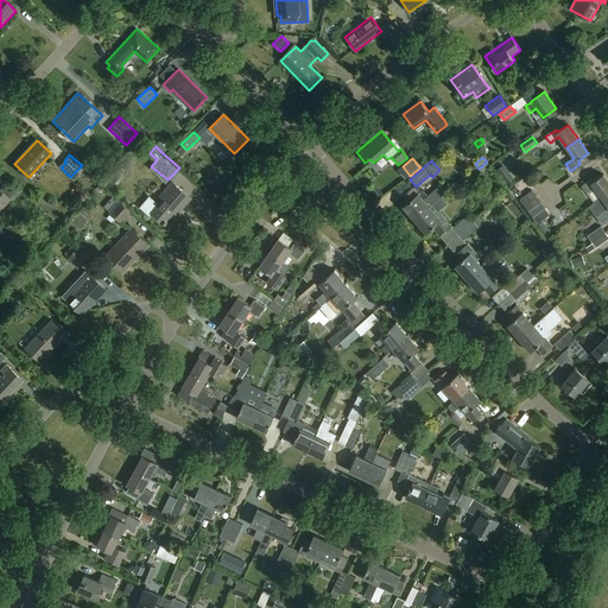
[(514,178),(510,171),(504,165),(496,171),(507,184),(514,178)]
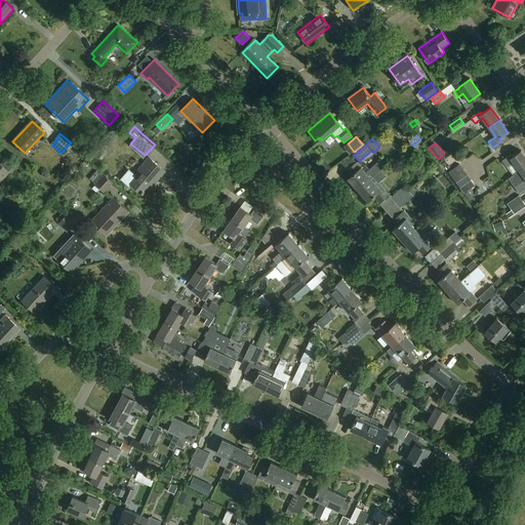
[(513,161),(519,170),(524,166),(524,156),(521,151),(512,157),(511,155),(501,161),(506,167),(508,165),(513,161)]
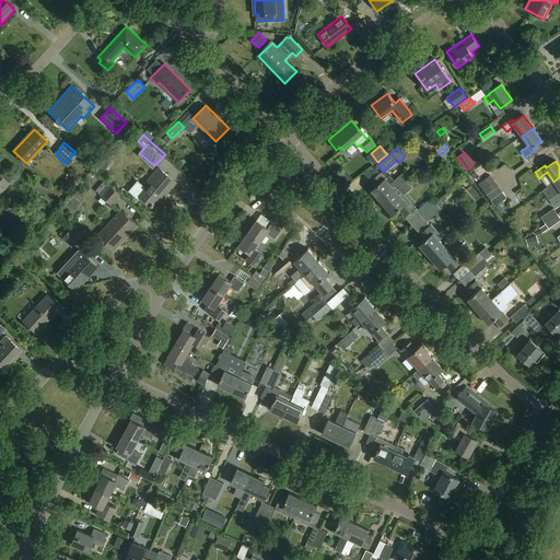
[(138,199),(140,197),(153,207),(167,190),(168,193),(176,183),(159,167),(151,177),(153,178),(146,187),(138,181),(128,191),(138,199)]
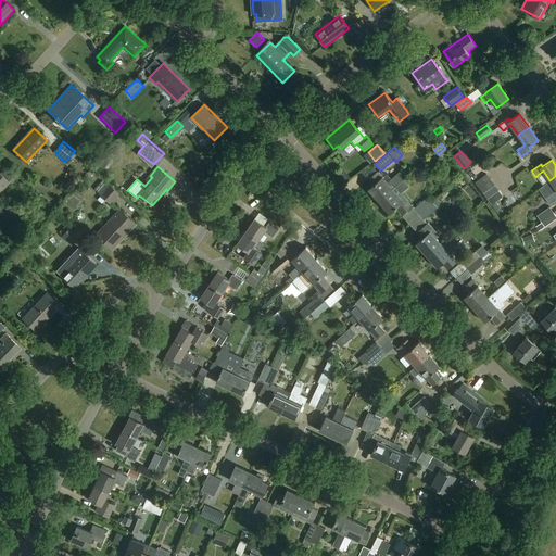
[(4,168),(0,172),(0,192),(9,182),(11,185),(15,179),(4,168)]
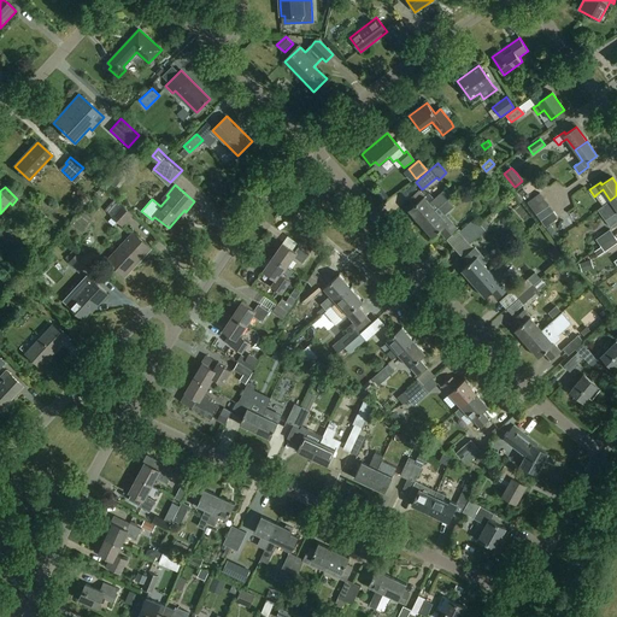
[(409,211),(421,224),(448,199),(448,200),(452,195),(446,189),(430,203),(419,191),(410,199),(415,205),(409,211)]
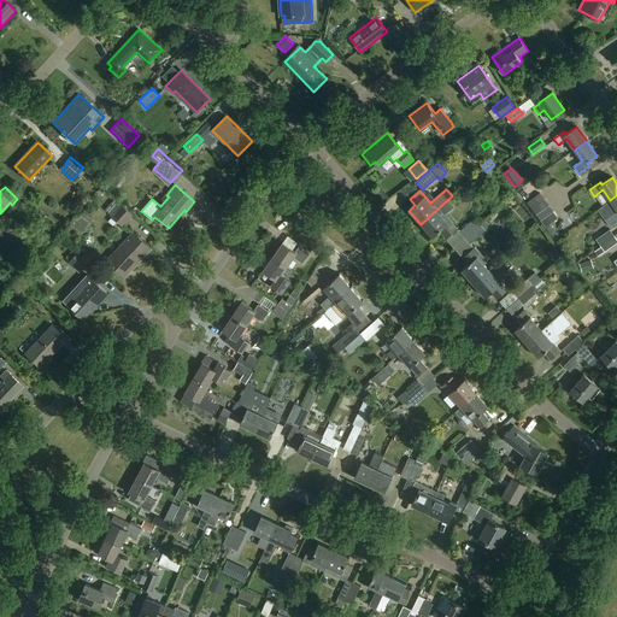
[(527,203),(532,209),(545,200),(540,193),(527,203)]
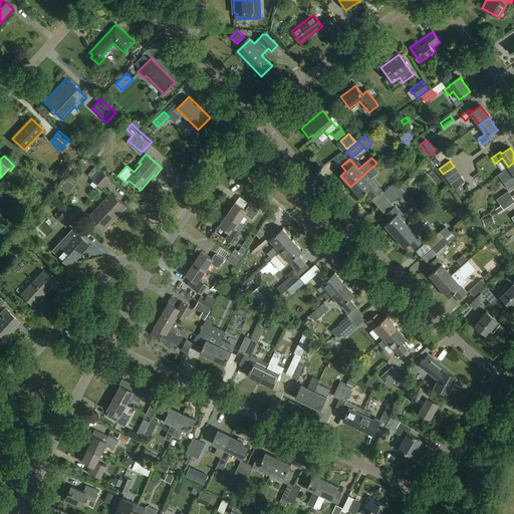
[(513,163),(508,167),(498,175),(508,190),(513,185),(513,163)]
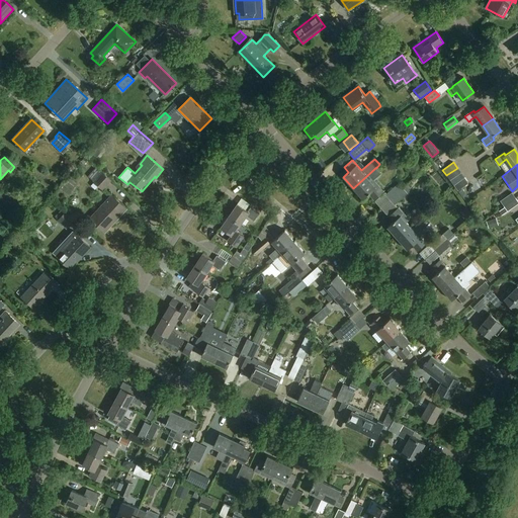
[(376,167),(353,188),(363,199),(369,193),(374,200),(383,192),(373,180),(381,173),(376,168),(376,167)]
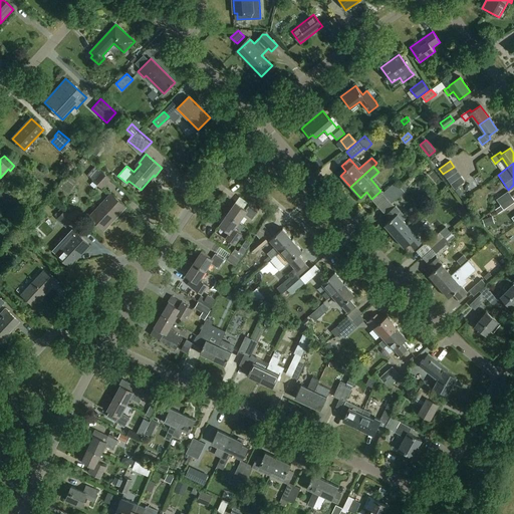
[(89,175),(93,179),(92,180),(102,189),(111,179),(101,170),(97,167),(89,175)]
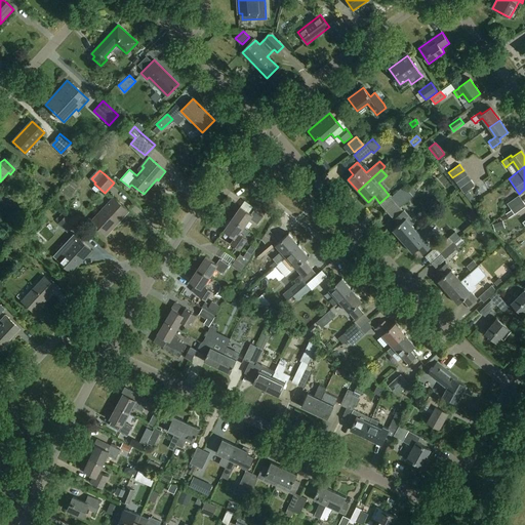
[(452,177),(456,184),(468,175),(463,170),(452,177)]
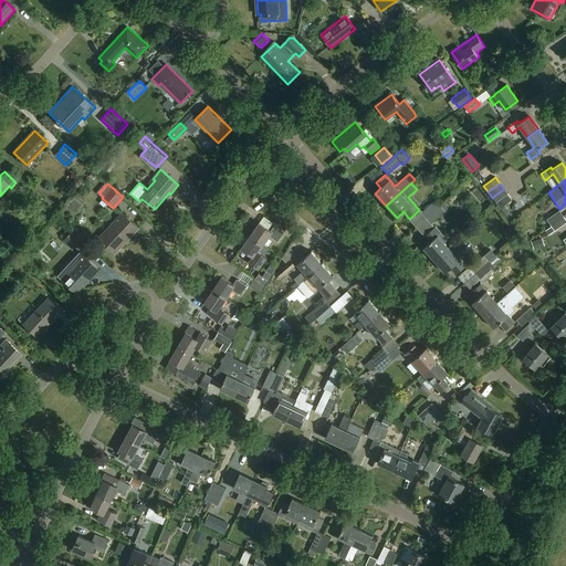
[(492,198),(496,202),(507,195),(504,189),(492,198)]
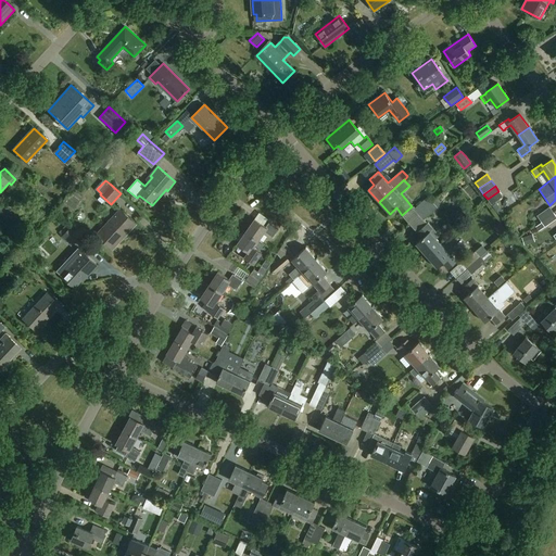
[(498,191),(488,199),(492,205),(503,197),(498,191)]
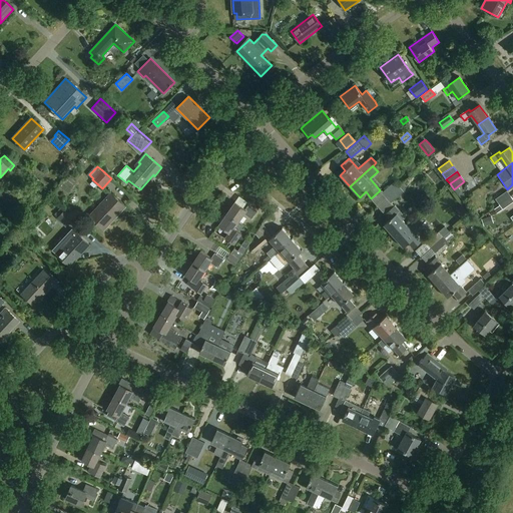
[(382,192),(386,197),(387,197),(399,186),(395,181),(382,192)]
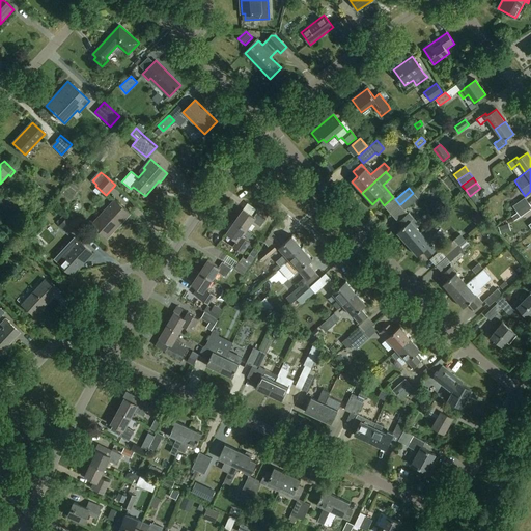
[(413,193),(400,204),(404,210),(418,198),(413,193)]
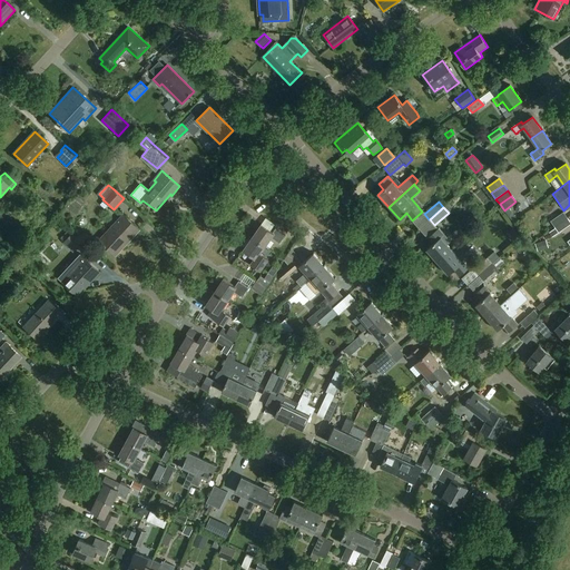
[(551,222),(554,227),(568,218),(563,213),(551,222)]
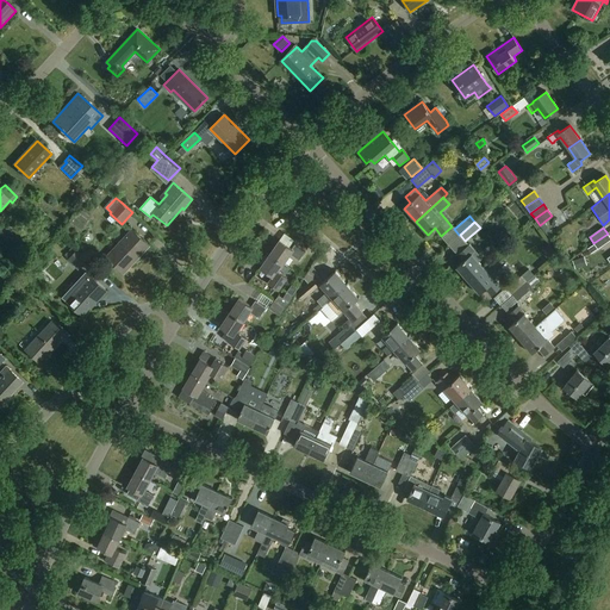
[(150,246),(132,229),(106,257),(113,263),(124,273),(150,246)]
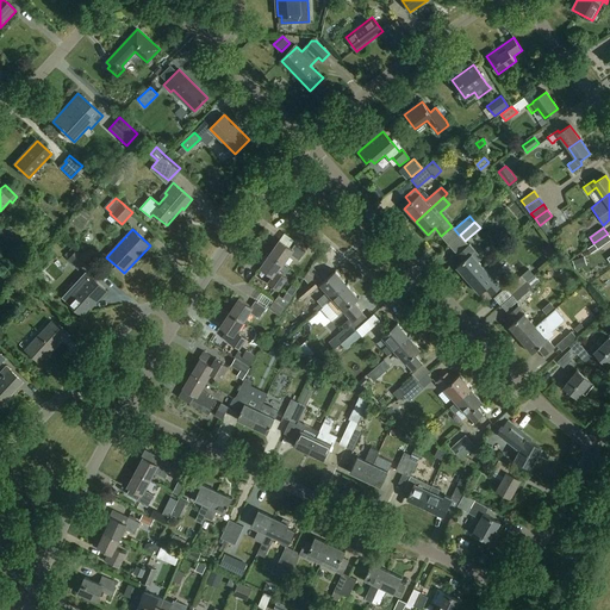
[(609,236),(608,234),(593,243),(595,244),(587,249),(591,254),(609,240),(609,236)]
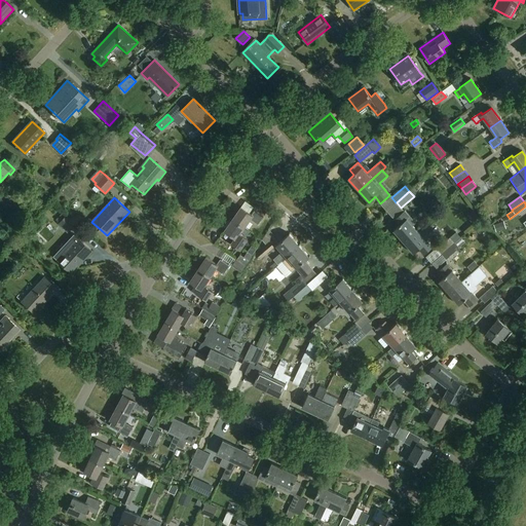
[(266,214),(272,218),(277,212),(270,207),(266,214)]
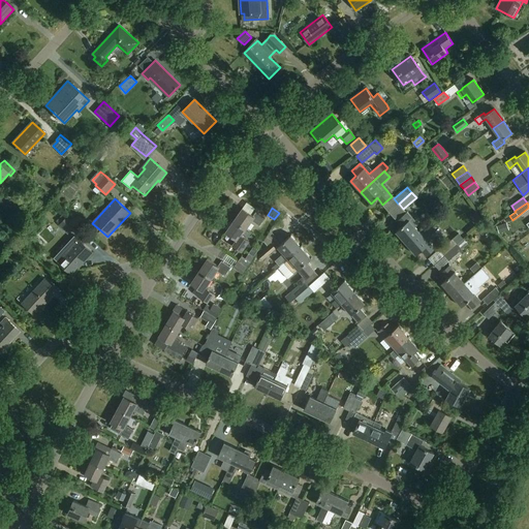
[(235,220),(246,228),(252,220),(259,225),(266,217),(257,211),(253,216),(243,209),(235,220)]
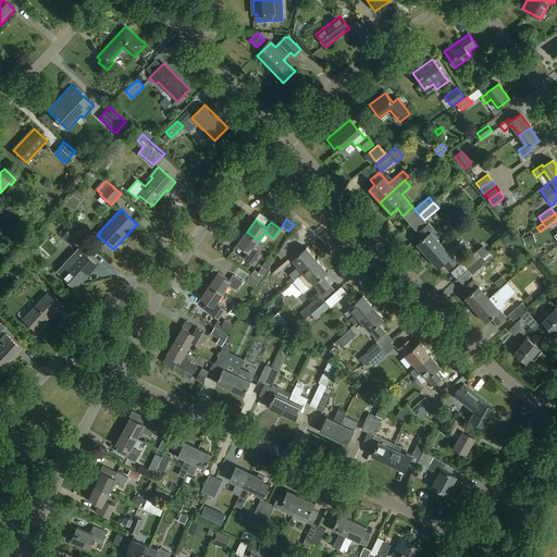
[(425,221),(422,223),(425,226),(418,233),(423,238),(417,244),(428,256),(442,244),(437,238),(441,236),(429,223),(429,224),(425,221)]
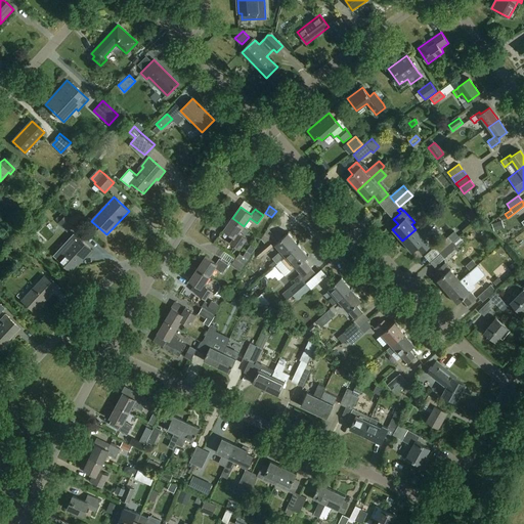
[(471,210),(466,214),(472,221),(478,217),(471,210)]
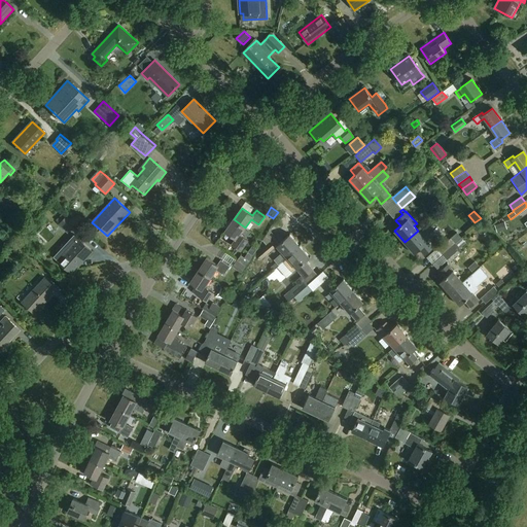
[(68,233),(77,222),(68,214),(59,224),(68,233)]
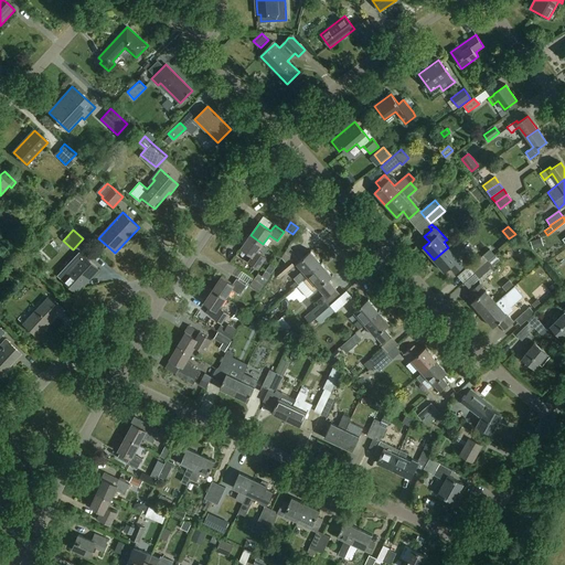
[(263,244),(251,235),(251,236),(248,234),(244,241),(246,242),(242,248),(253,256),(249,262),(258,268),(265,258),(257,253),(263,244)]
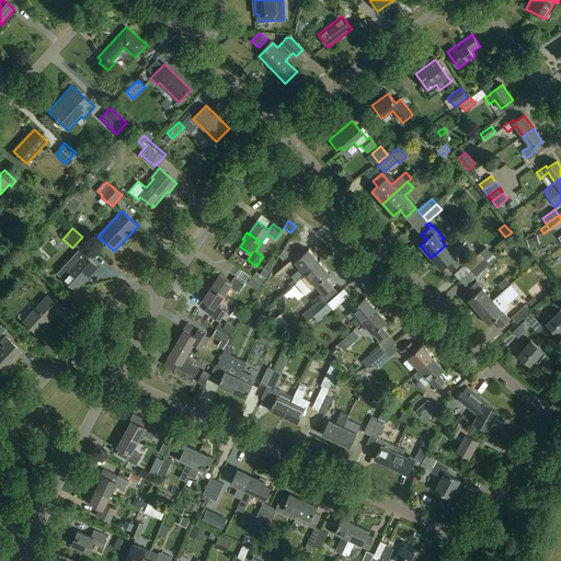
[(534,238),(526,240),(528,248),(536,245),(534,238)]
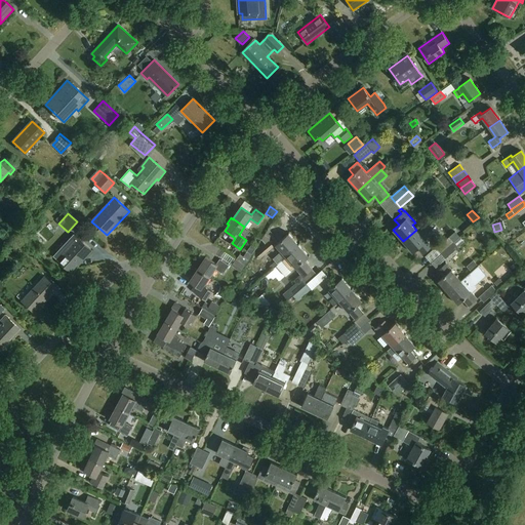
[(432,247),(427,241),(416,230),(403,241),(412,253),(417,248),(423,254),(432,247)]
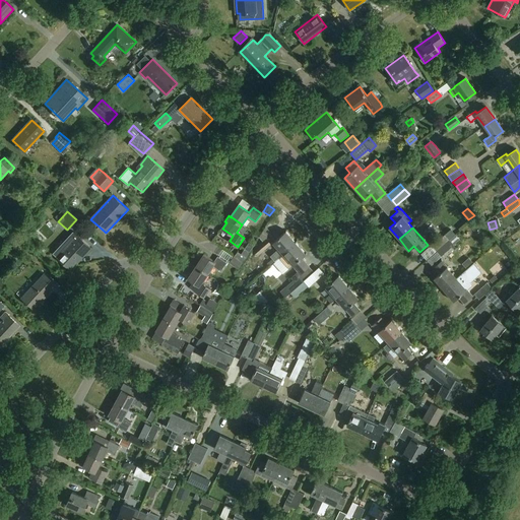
[(4,230),(0,234),(5,240),(9,235),(4,230)]
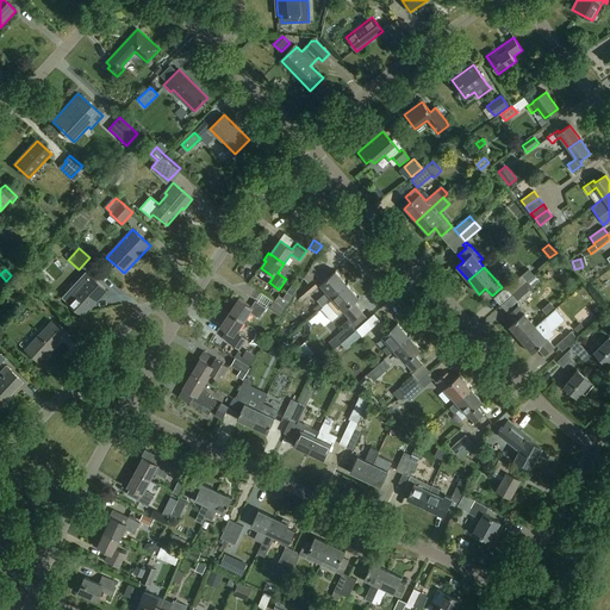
[(506,288),(512,294),(534,275),(529,269),(506,288)]
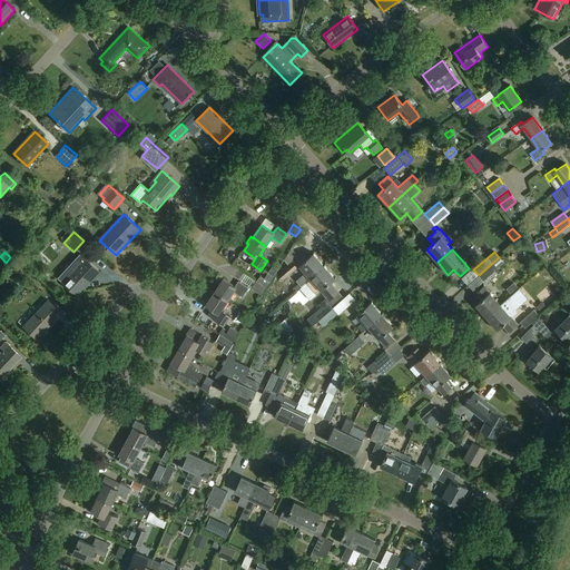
[(80,254),(58,277),(64,283),(77,295),(87,285),(88,286),(100,272),(86,258),(80,254)]
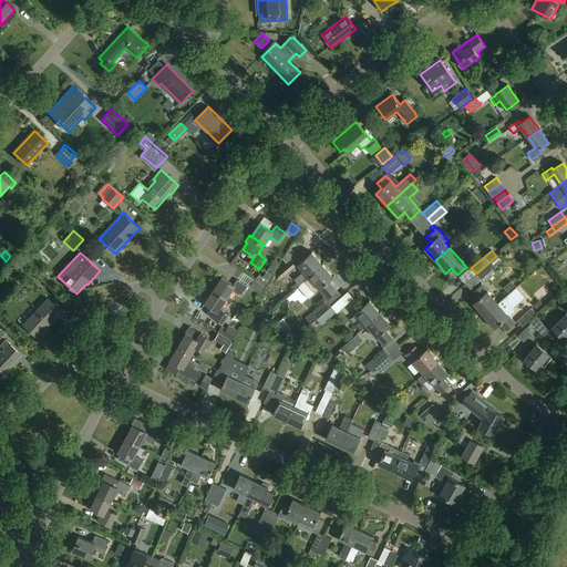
[(300,285),(309,277),(323,265),(312,253),(298,265),(303,271),(295,279),(300,285)]
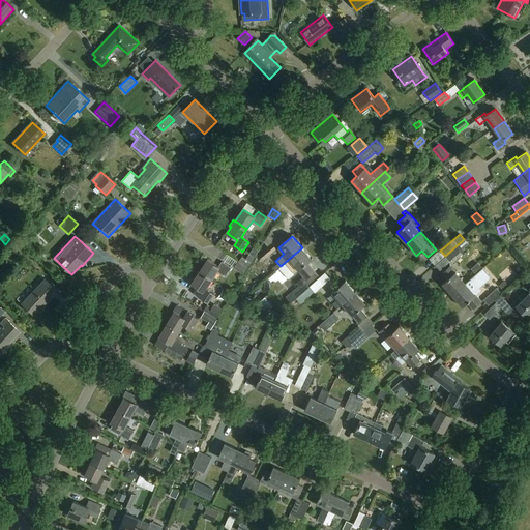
[(445,256),(444,257),(449,261),(468,244),(464,239),(445,256)]
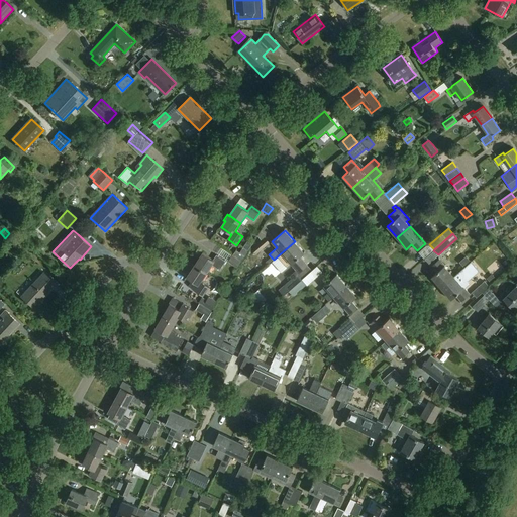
[(266,238),(252,250),(256,254),(270,243),(268,239),(266,238)]
